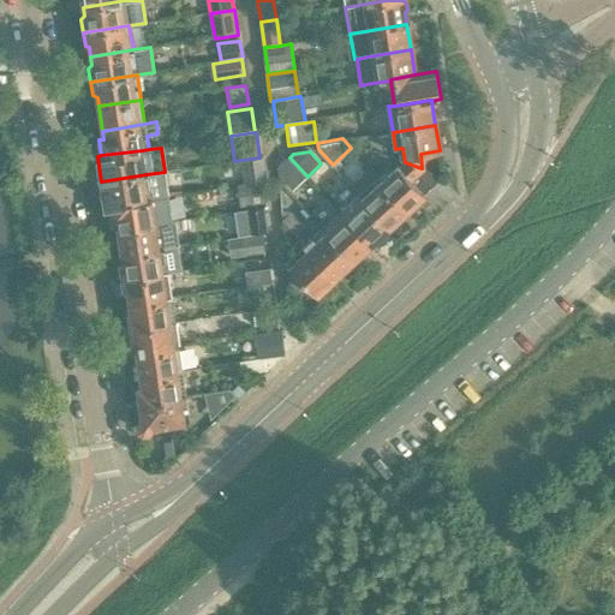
[(290,157),(279,168),(279,175),(293,191),(308,177),(290,157)]
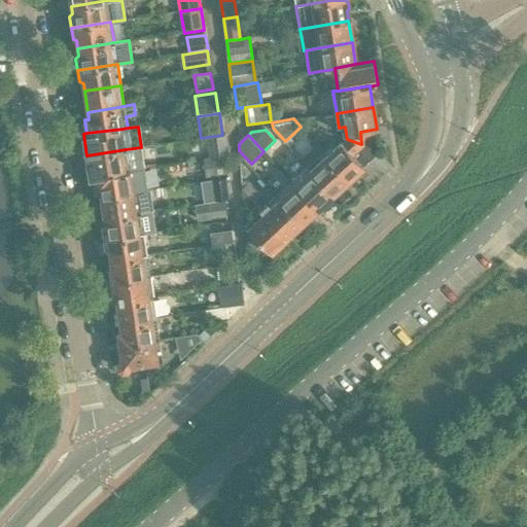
[(334,144),(323,153),(348,181),(377,153),(376,150),(361,144),(347,139),(338,148),(334,144)]
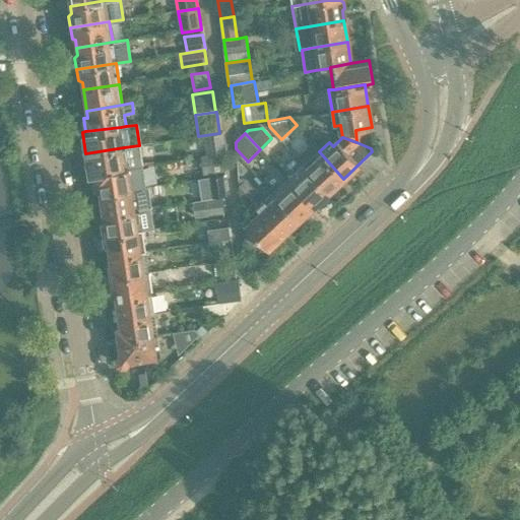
[(312,144),(297,158),(304,166),(328,193),(330,191),(333,191),(337,187),(337,184),(343,179),(319,151),(312,144)]
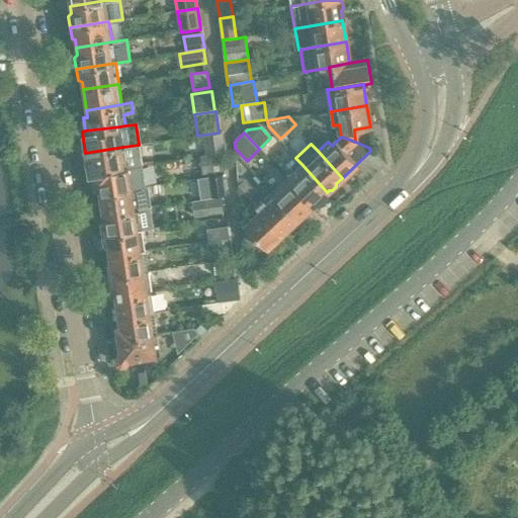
[(123,147),(85,153),(88,173),(92,173),(132,167),(142,165),(139,145),(123,147)]
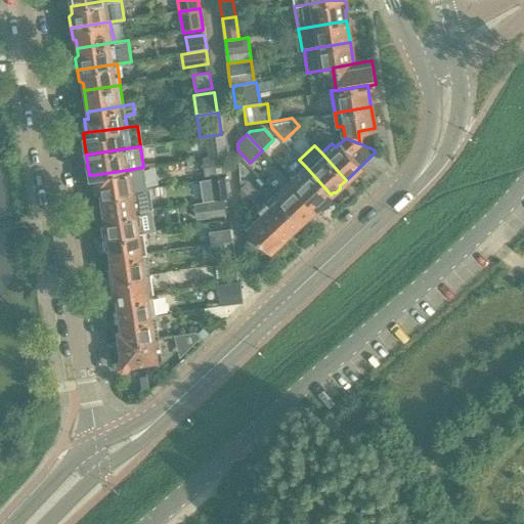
[(227,172),(224,155),(202,159),(205,175),(227,172)]
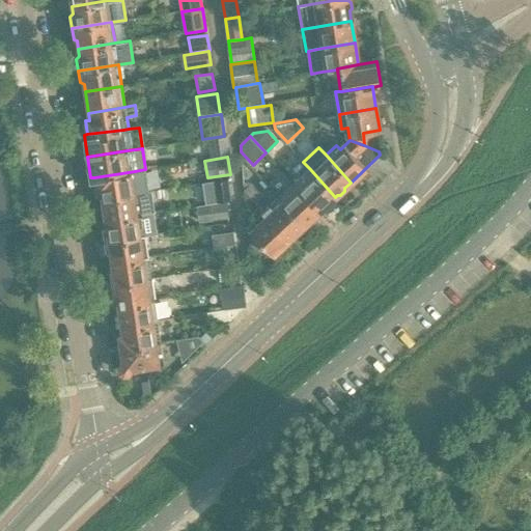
[(135,171),(94,177),(96,192),(101,191),(102,198),(138,193),(149,191),(145,169),(135,171)]
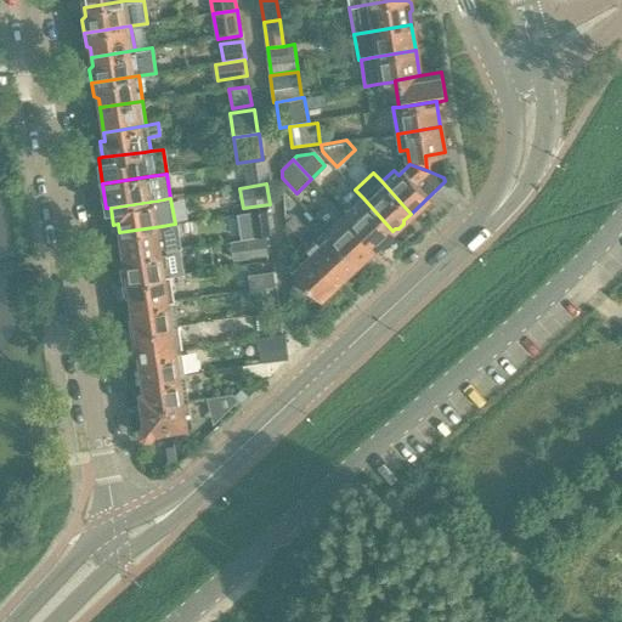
[(363,198),(345,215),(374,247),(382,241),(385,241),(390,236),(390,232),(393,231),(363,198)]
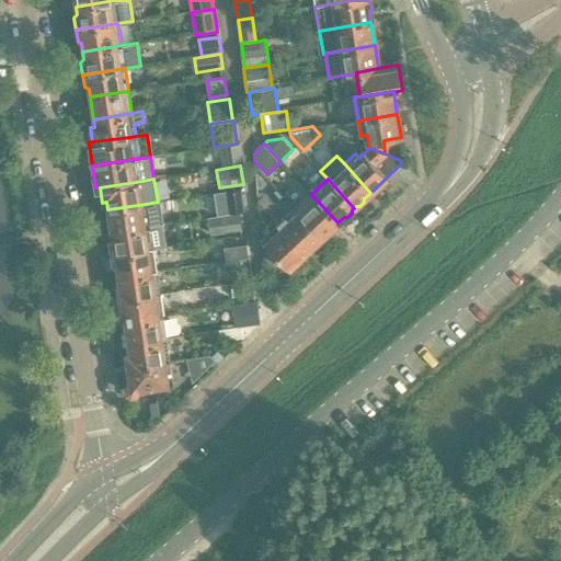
[(241,187),(214,191),(217,214),(244,209),(241,187)]
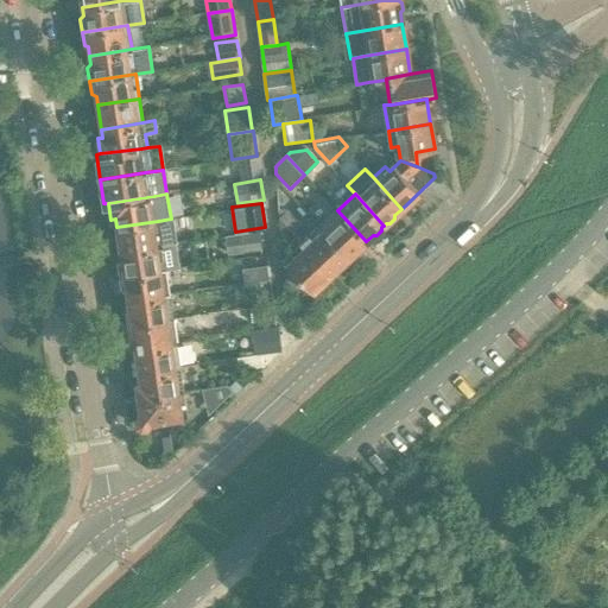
[(287,209),(279,209),(279,215),(292,230),(301,225),(287,209)]
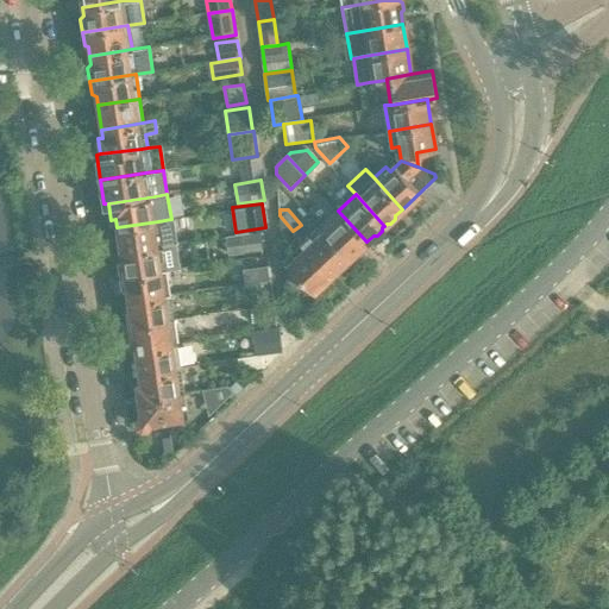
[(338,211),(320,227),(349,258),(351,257),(355,256),(359,252),(360,249),(366,242),(338,211)]
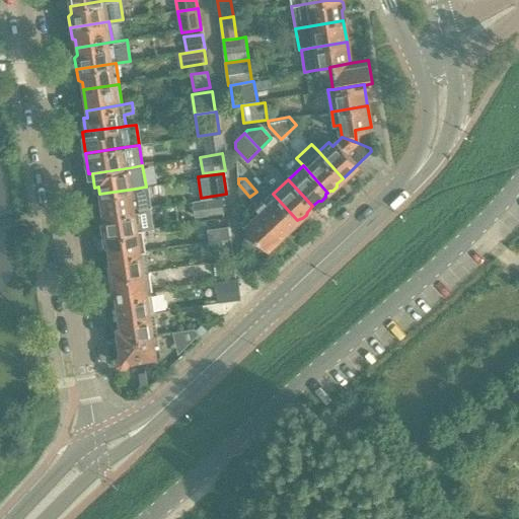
[(135,189),(99,194),(102,215),(138,209),(150,207),(151,207),(147,187),(146,187),(135,189)]
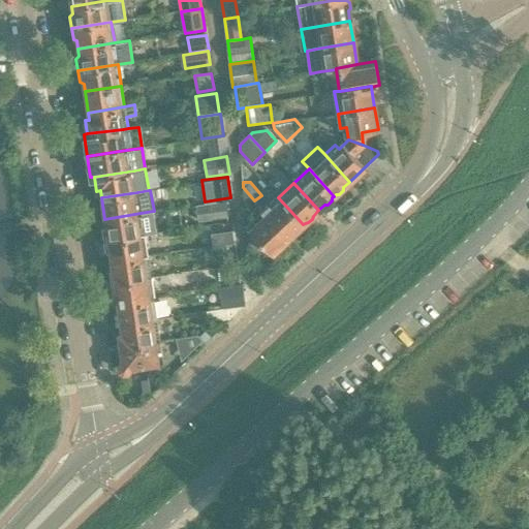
[(278,197),(262,212),(287,239),(293,234),(297,234),(301,229),(301,226),(303,224),(278,197)]
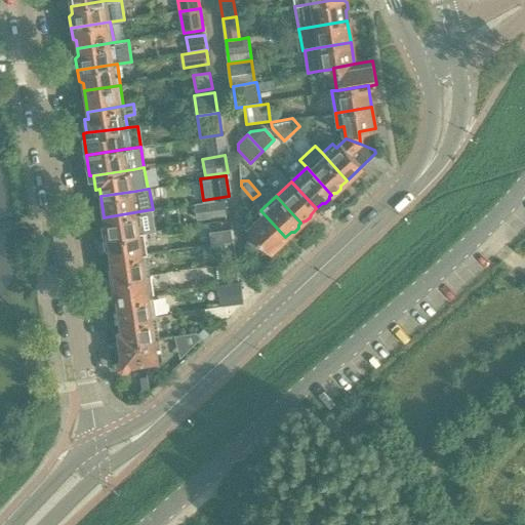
[(223,199),(194,202),(197,218),(225,214),(223,199)]
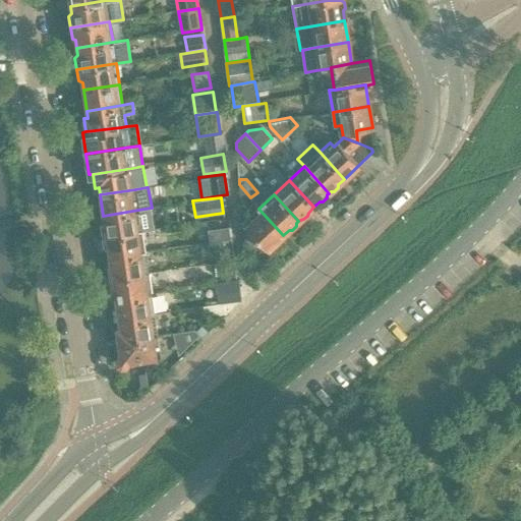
[(104,223),(101,226),(103,237),(141,231),(154,229),(151,208),(138,210),(103,216),(104,223)]
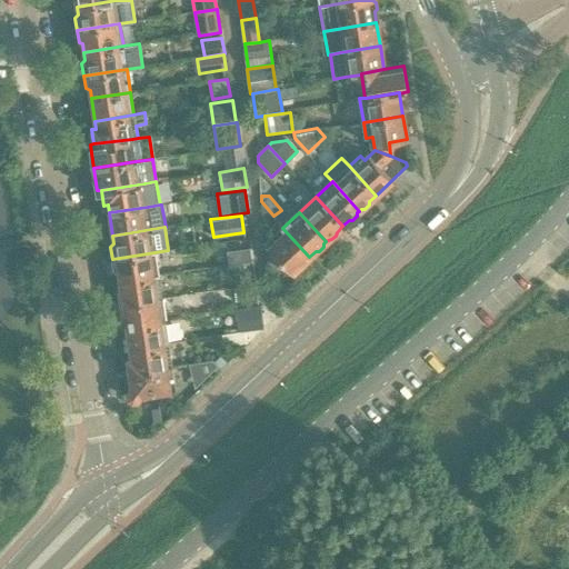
[(282,228),(266,243),(273,251),(270,255),(270,262),(277,271),(285,271),(289,268),(292,272),(309,257),(282,228)]
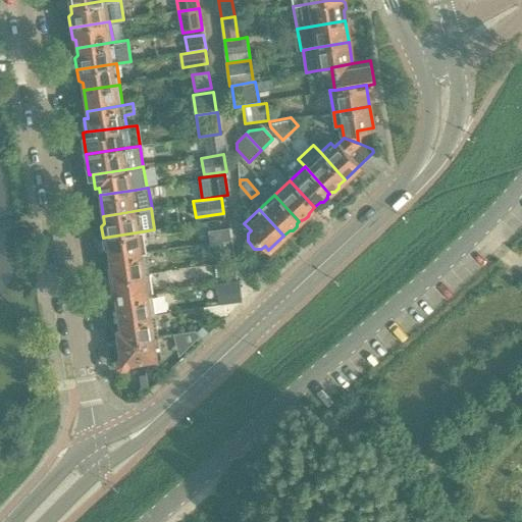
[(229,225),(208,228),(210,241),(230,238),(229,225)]
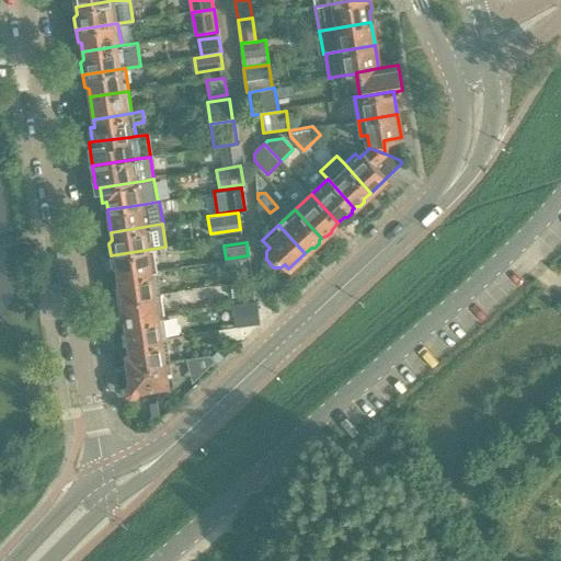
[(152,249),(111,255),(112,267),(116,268),(117,277),(156,271),(152,249)]
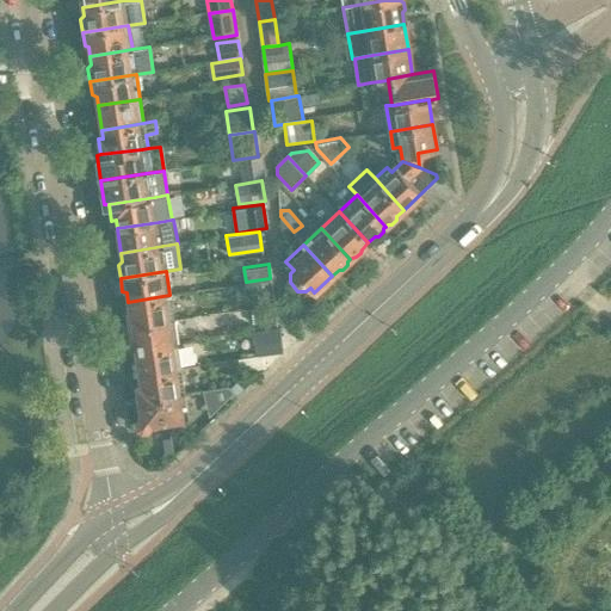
[(261,282),(235,283),(238,304),(263,303),(261,282)]
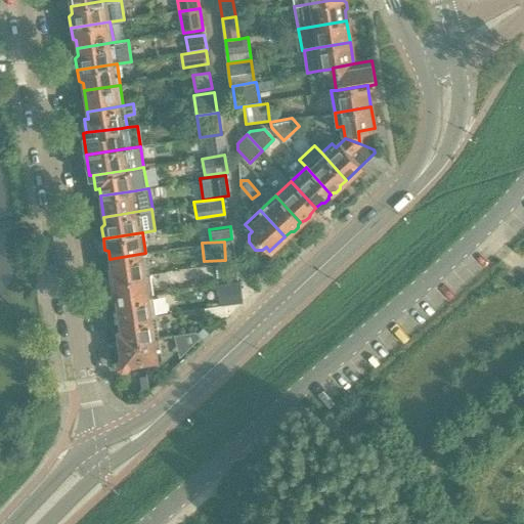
[(111,266),(107,269),(110,280),(149,274),(145,253),(110,259),(111,266)]
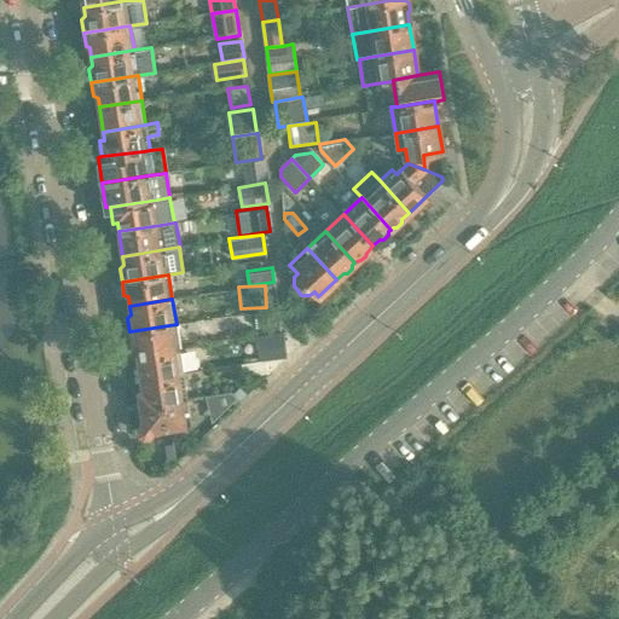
[(281,312),(256,314),(258,329),(282,327),(281,312)]
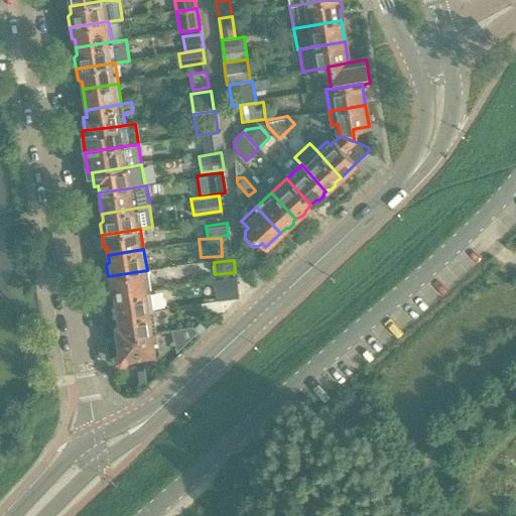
[(147,270),(108,276),(110,287),(113,288),(115,296),(150,291),(162,289),(159,268),(147,270)]
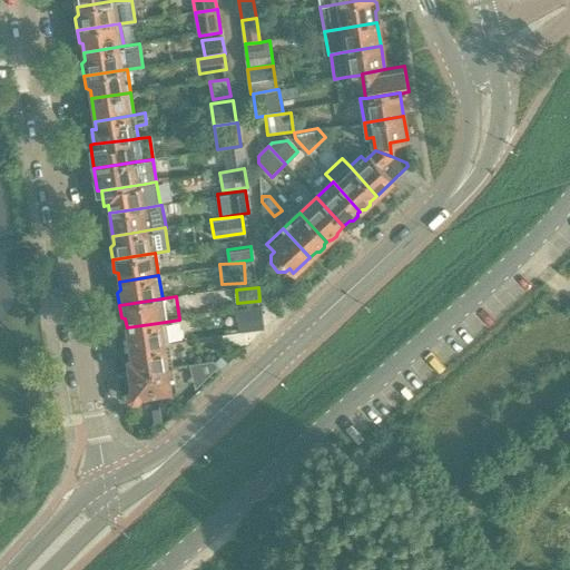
[(261,304),(237,308),(239,331),(264,327),(261,304)]
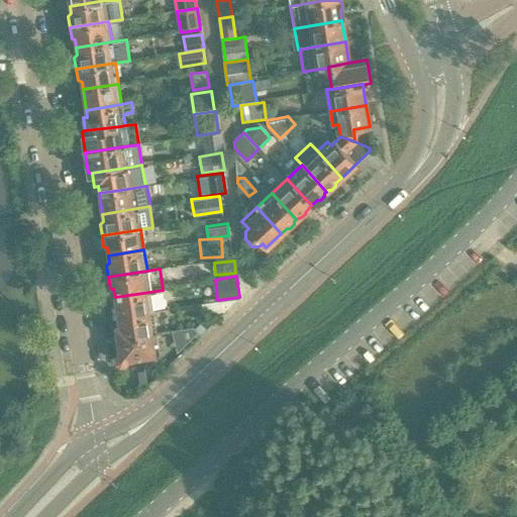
[(150,292),(115,297),(118,318),(153,312),(150,292)]
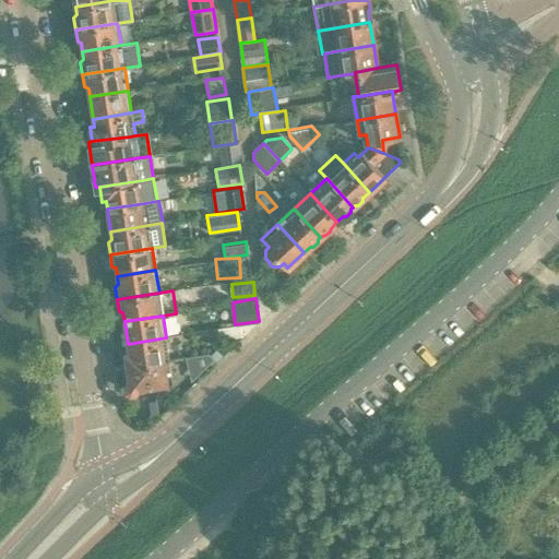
[(129,352),(125,352),(127,367),(169,359),(166,337),(128,344),(129,352)]
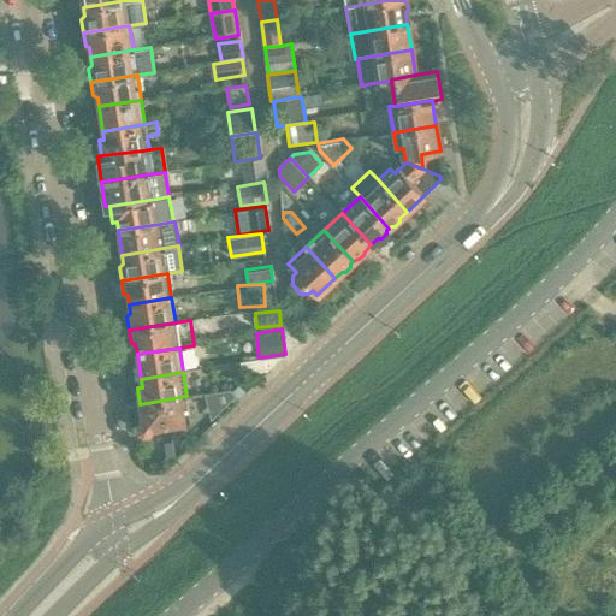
[(230,389),(205,394),(211,418),(236,396),(230,389)]
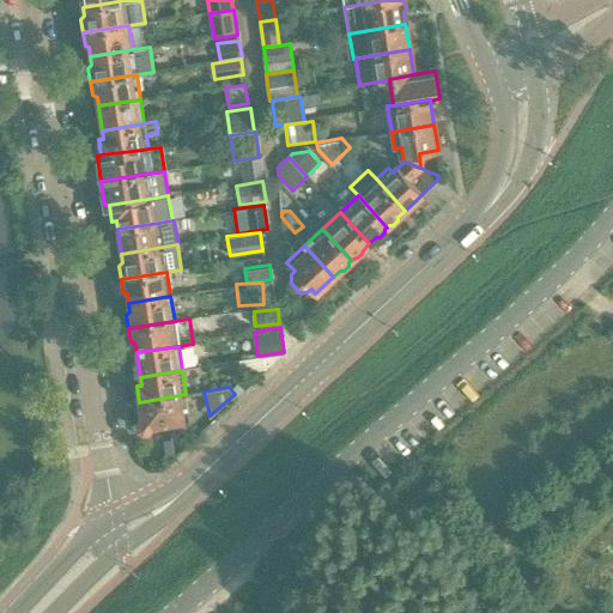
[(141,418),(138,422),(139,428),(143,431),(149,431),(152,426),(152,425),(189,420),(186,394),(139,402),(141,418)]
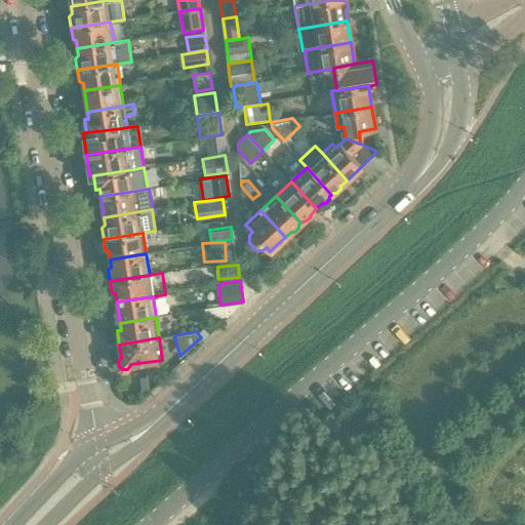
[(148,374),(139,375),(142,388),(136,393),(142,399),(150,392),(148,374)]
